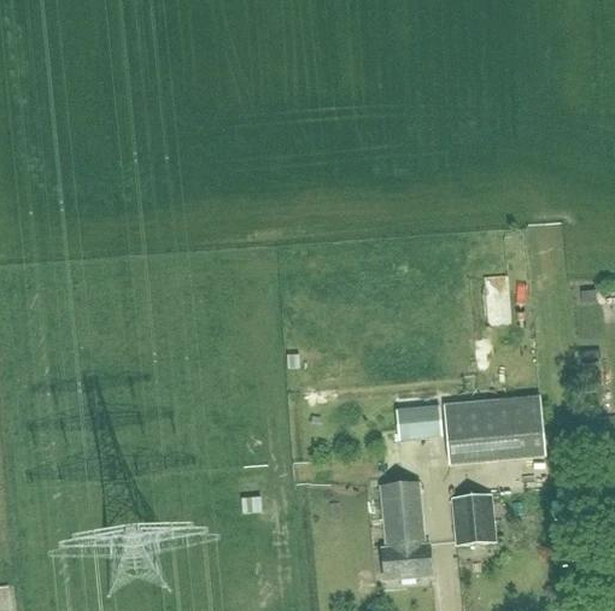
[(585,382),(601,381),(599,360),(584,362),(585,382)]
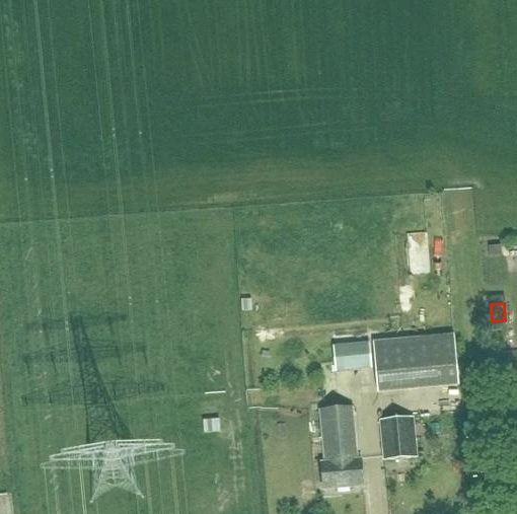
[(373,340),(378,388),(459,380),(454,333),(373,340)]
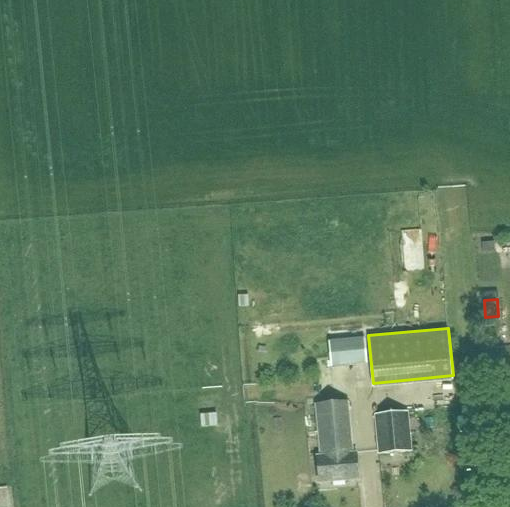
[(331,363),(367,359),(365,335),(329,339),(331,363)]
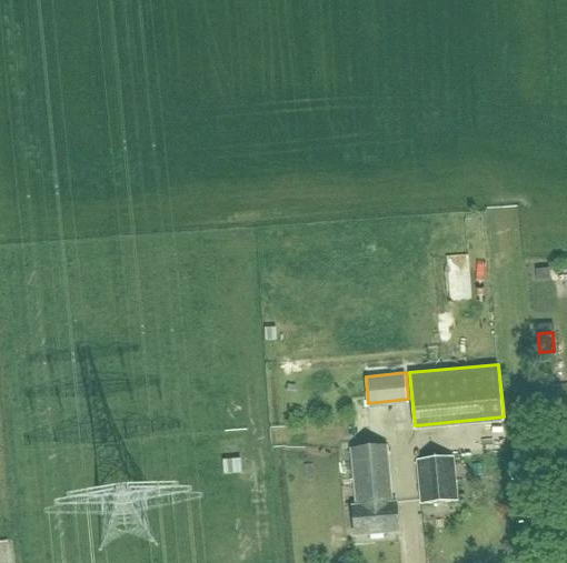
[(543,408),(566,404),(566,381),(540,384),(543,408)]
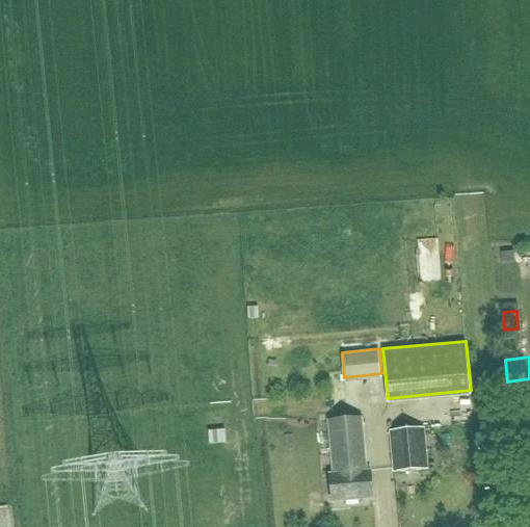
[(362,414),(328,417),(333,471),(329,472),(333,499),(373,495),(370,468),(367,468),(362,414)]
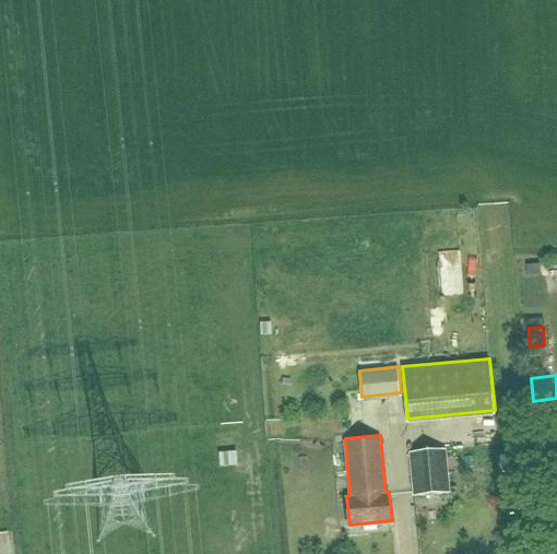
[(414,493),(449,490),(445,446),(410,449),(414,493)]
